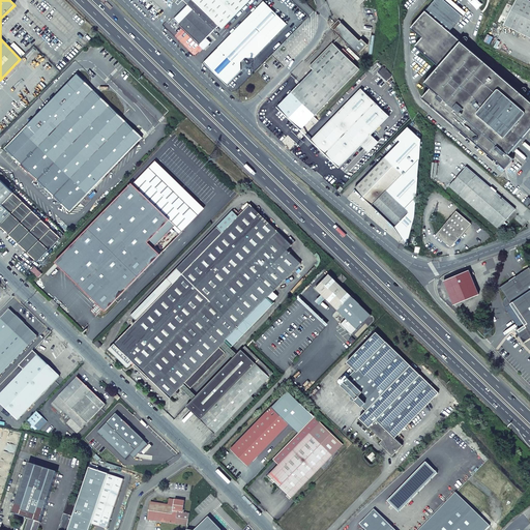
[(174,19),(179,24),(200,45),(206,38),(212,31),(218,25),(223,28),(249,0),(183,0),(188,4),(174,19)]
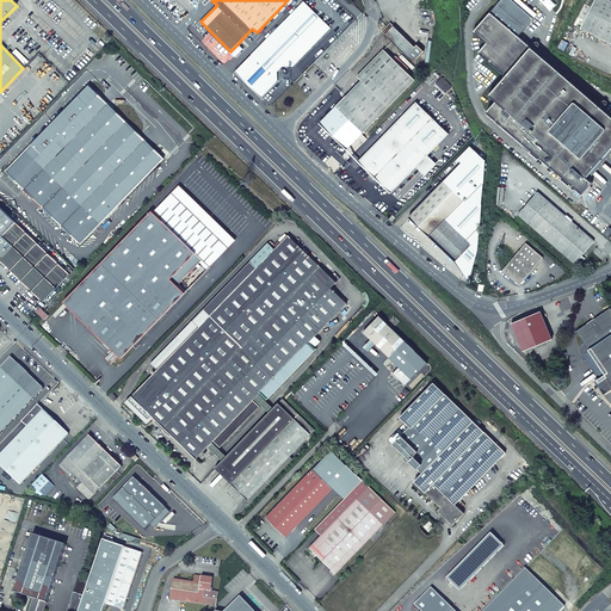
[(610,1),(608,0),(594,0),(581,29),(610,43),(610,1)]
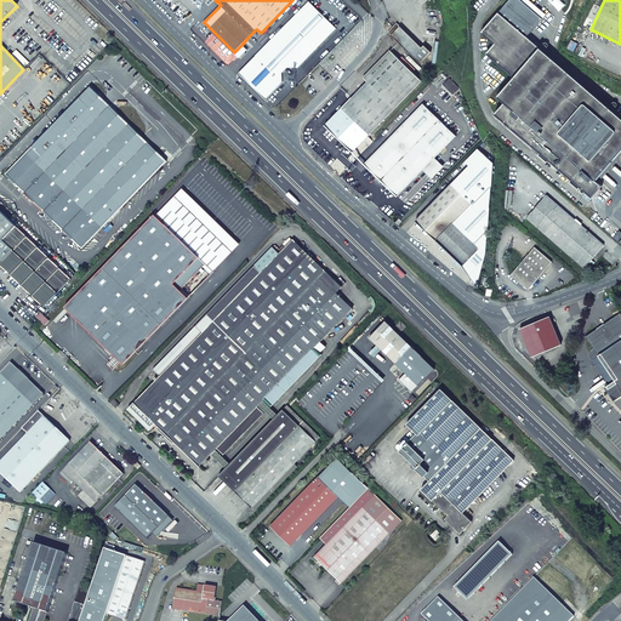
[(255,57),(281,83),(281,73),(288,67),(297,68),(336,28),(308,1),(255,57)]
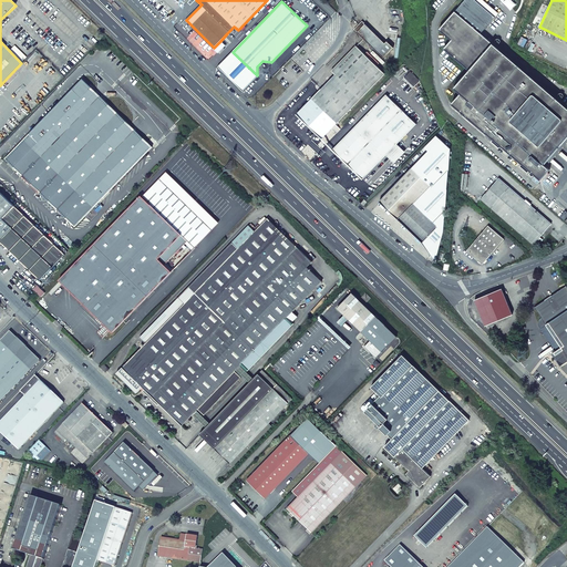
[(566,136),(566,107),(455,12),(440,30),(452,41),(444,49),(457,60),(442,78),(461,94),(452,104),(540,181),(549,169),(544,165),(566,136)]
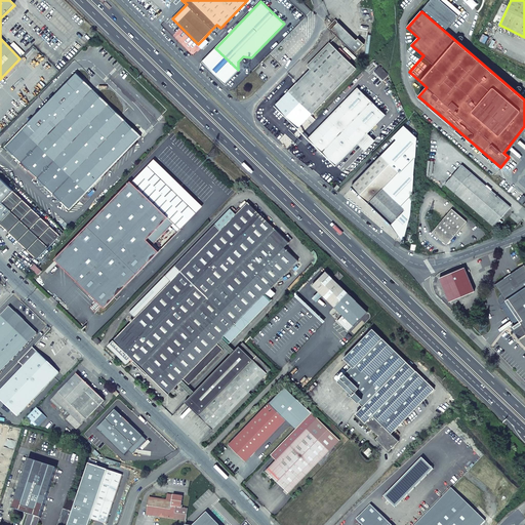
[(335,19),(327,28),(330,30),(337,23),(338,23),(335,19)]
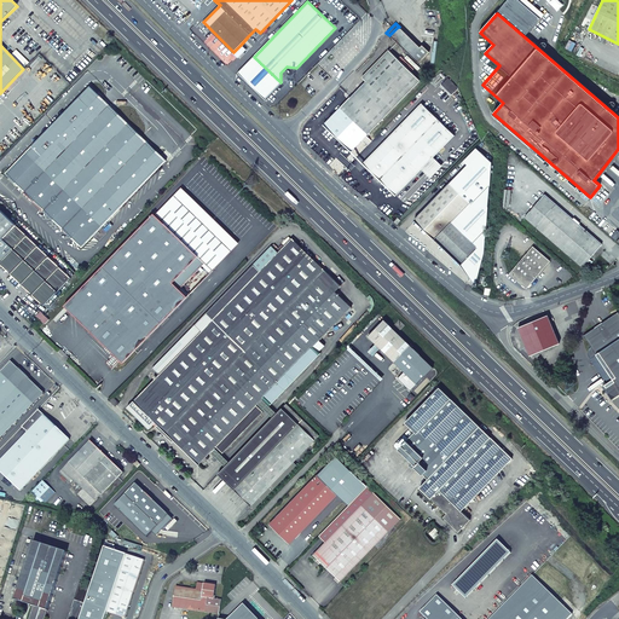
[(398,27),(389,35),(418,63),(429,52),(422,45),(421,47),(398,27)]
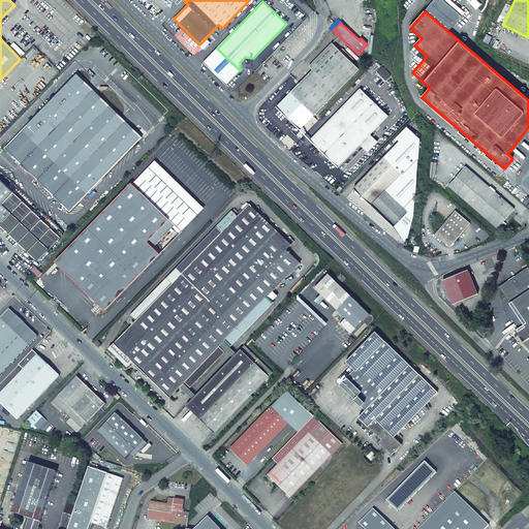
[(492,37),(487,34),(483,41),(488,44),(492,37)]
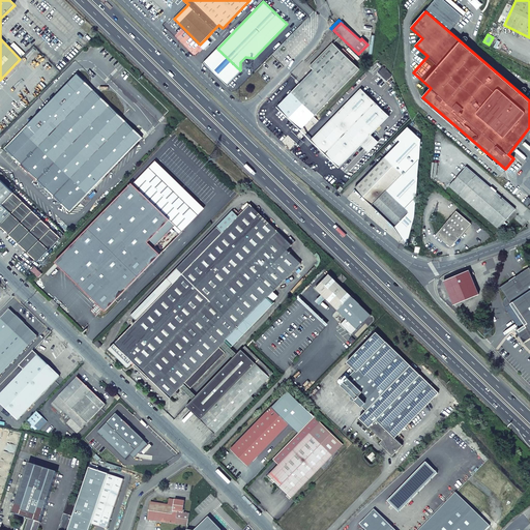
[(204,50),(211,42),(209,40),(206,38),(200,45),(199,46),(204,50)]
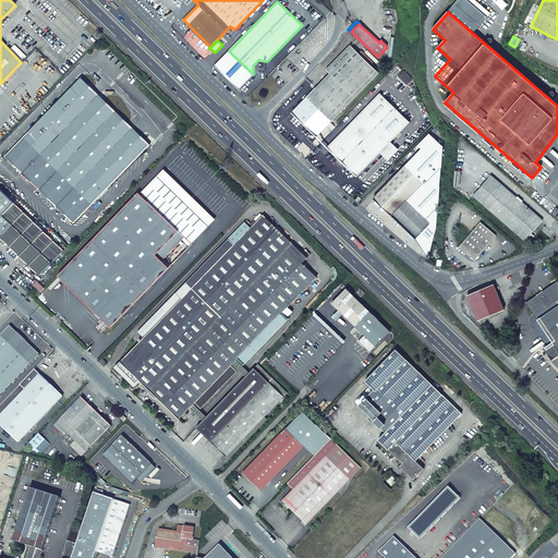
[(378,72),(350,46),(326,70),(335,79),(322,93),(313,84),(291,107),(294,110),(288,118),(312,141),(378,72)]
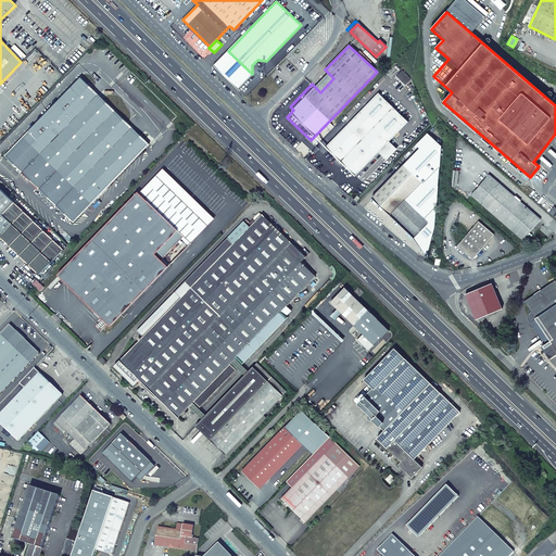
[(214,66),(238,89),(252,74),(228,51),(214,66)]
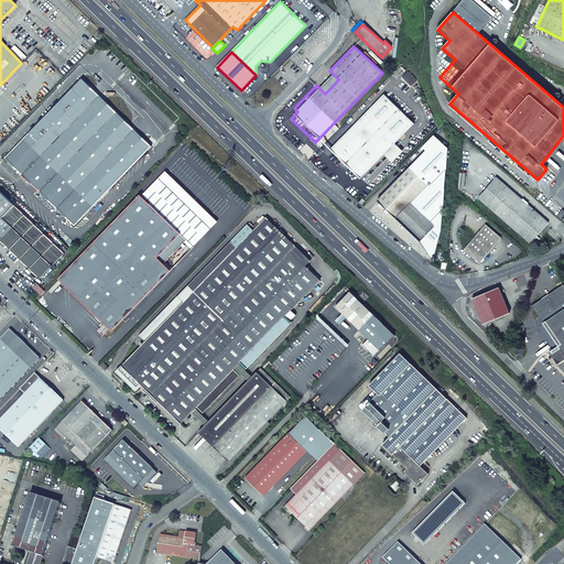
[(402,78),(412,87),(418,80),(409,72),(402,78)]
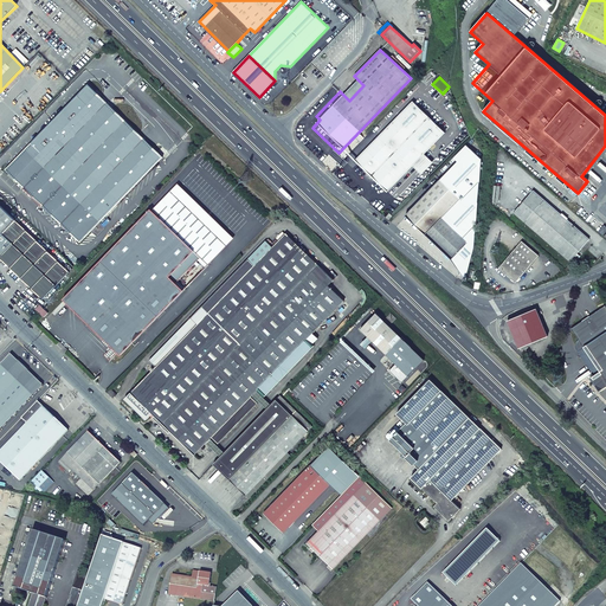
[(162,158),(88,84),(6,169),(79,243),(162,158)]
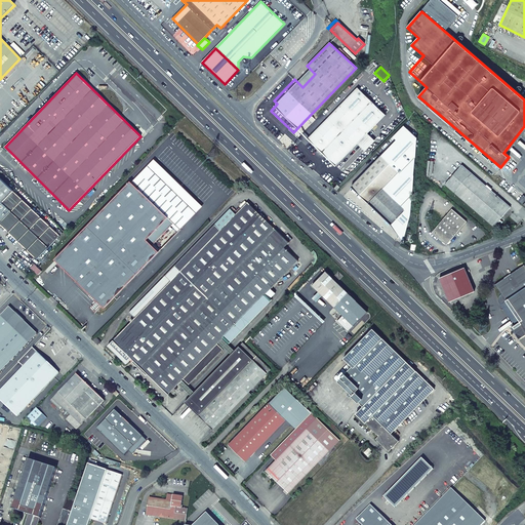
[(386,115),(358,88),(308,139),(335,166),(358,144),(367,133),(386,115)]
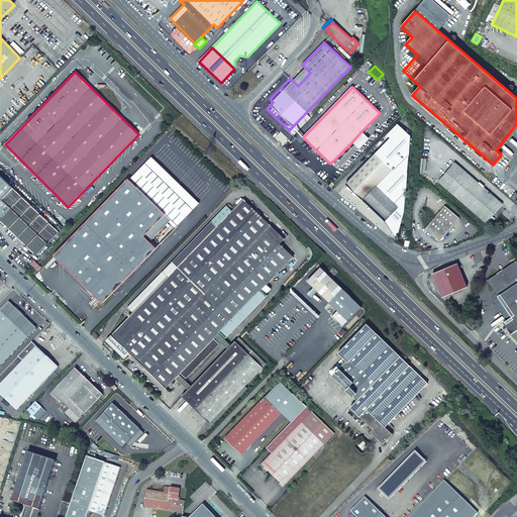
[(373,157),(346,184),(385,221),(386,220),(396,210),(398,207),(397,206),(398,205),(405,206),(407,183),(410,135),(401,127),(373,157)]
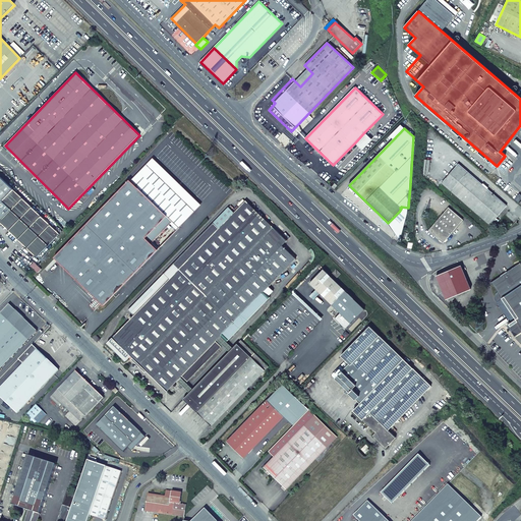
[(364,132),(355,142),(358,146),(362,150),(372,139),(368,135),(364,132)]
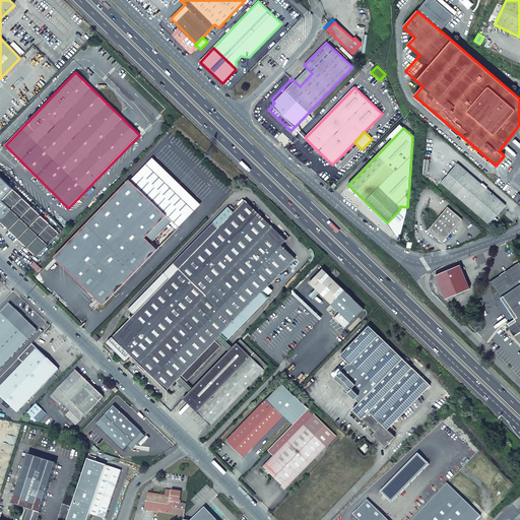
[(130,181),(179,226),(200,203),(152,157),(130,181)]
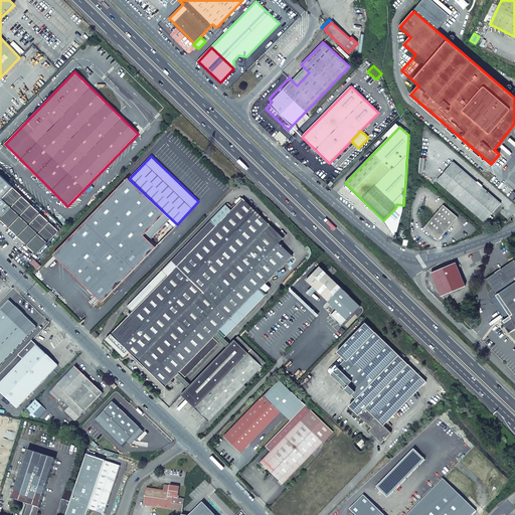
[(501,203),(463,170),(453,162),(437,181),(446,189),(484,222),(501,203)]
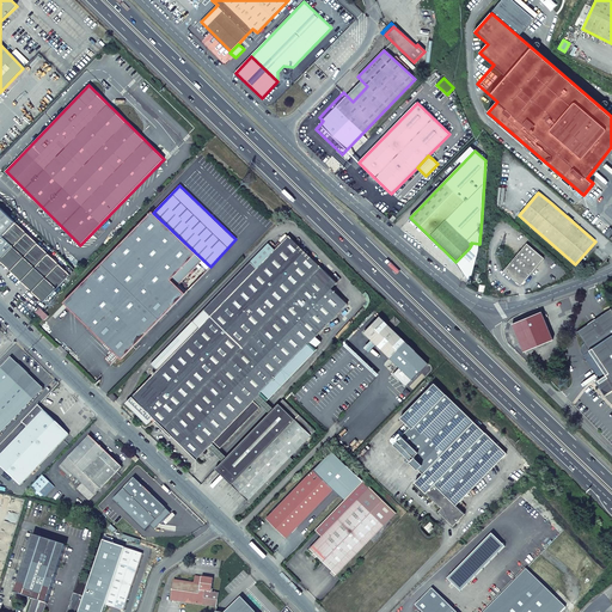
[(65,269),(0,207),(0,259),(43,303),(73,271),(67,267),(65,269)]
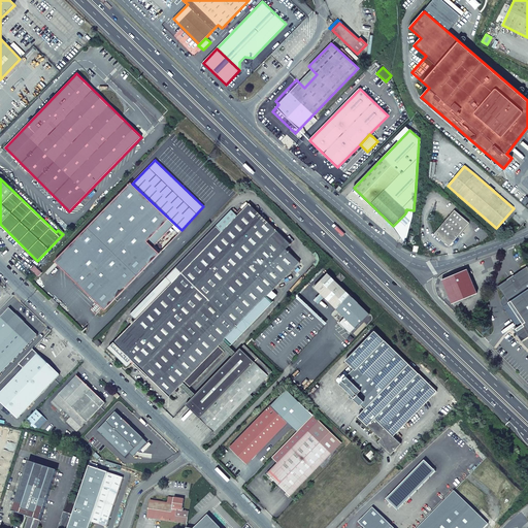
[(508,180),(503,187),(509,192),(515,186),(508,180)]
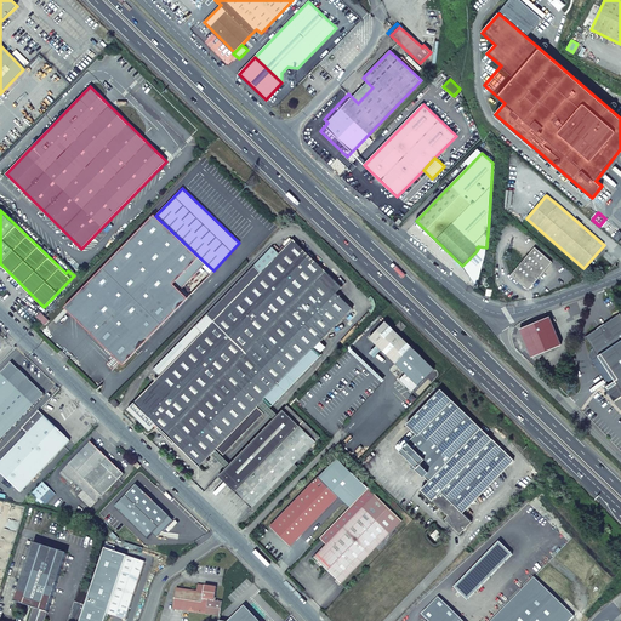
[(155,216),(154,215),(66,307),(115,355),(108,364),(113,369),(121,360),(124,364),(214,271),(155,216)]
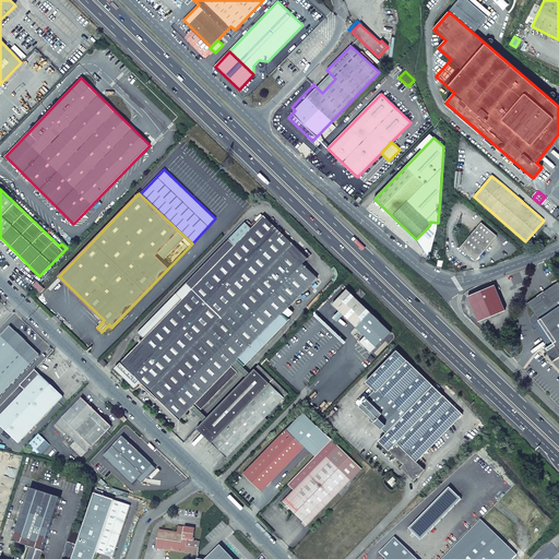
[(540,203),(552,214),(557,209),(545,198),(540,203)]
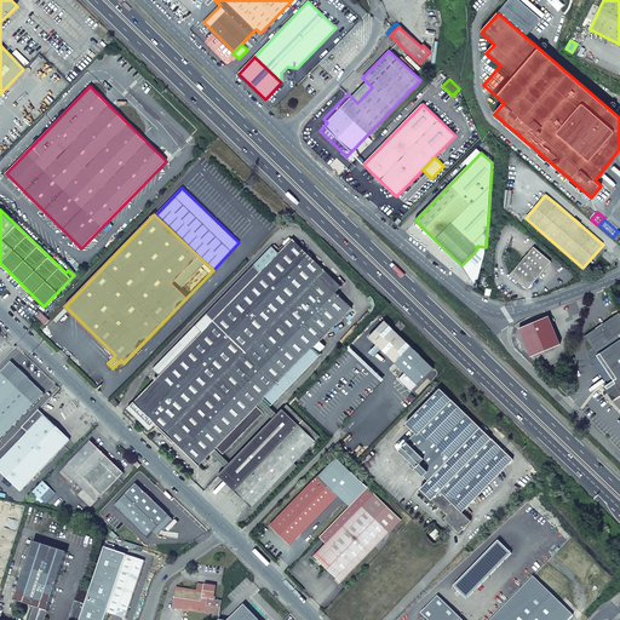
[(260,271),(230,303),(202,332),(195,325),(153,368),(160,375),(158,377),(156,375),(154,378),(155,379),(127,408),(133,414),(133,415),(133,417),(135,418),(136,419),(137,419),(137,418),(149,429),(155,423),(200,465),(212,453),(219,460),(223,455),(216,448),(217,447),(224,454),(264,412),(257,406),(259,405),(265,411),(270,407),(263,400),(264,399),(270,406),(321,354),(314,346),(352,308),(336,292),(342,286),(292,239),(285,247),(282,245),(280,248),(281,250),(279,253),(271,246),(253,265),(260,271)]
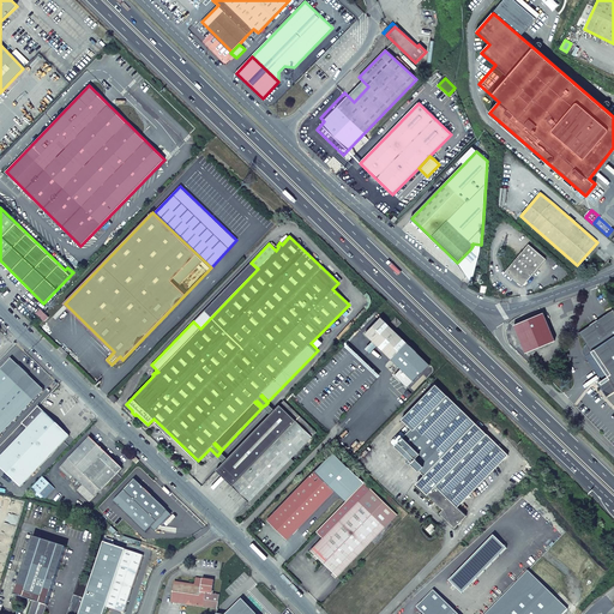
[(470,250),(458,262),(457,263),(473,283),(480,250),(481,245),(473,244),(471,245),(473,246),(470,250)]
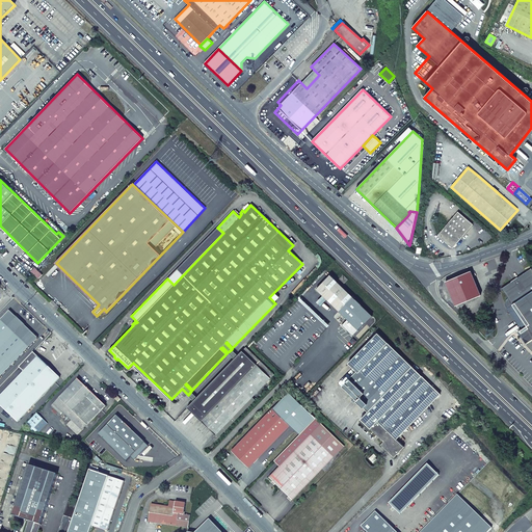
[(473,224),(458,212),(437,236),(449,245),(455,244),(473,224)]
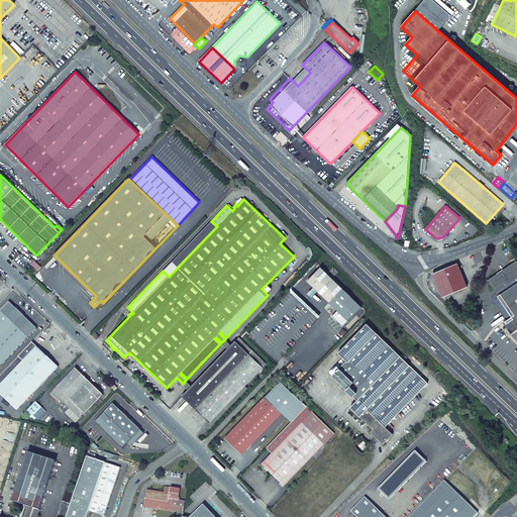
[(192,252),(217,226),(211,221),(186,246),(192,252)]
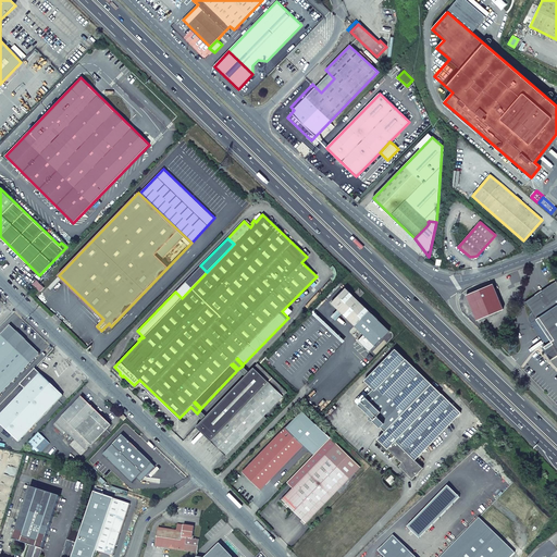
[(200,265),(175,292),(182,298),(207,272),(200,265)]
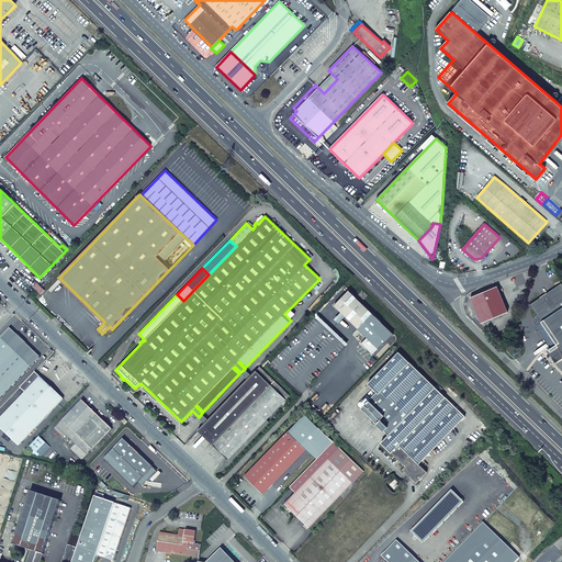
[(561,284),(561,283),(530,304),(537,315),(536,316),(535,317),(535,318),(535,322),(535,324),(536,325),(536,326),(542,322),(557,344),(548,350),(552,356),(552,357),(553,358),(555,359),(557,360),(559,360),(561,358),(561,284)]
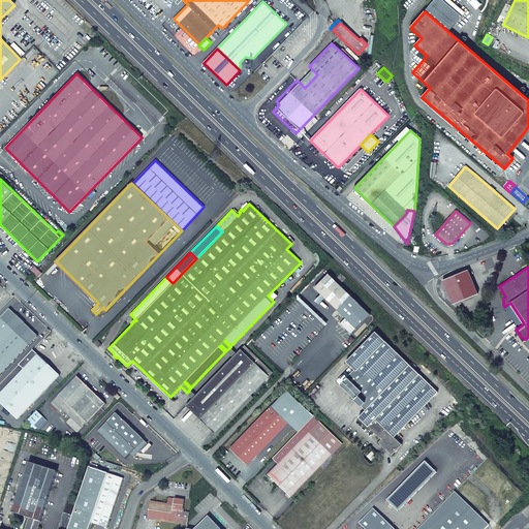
[(468,270),(443,279),(454,304),(457,302),(477,293),(468,270)]
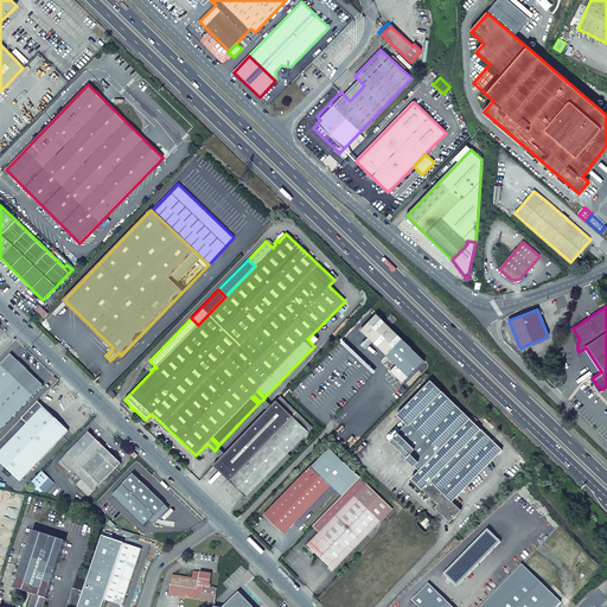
[(425,360),(377,313),(360,331),(396,365),(389,372),(402,384),(425,360)]
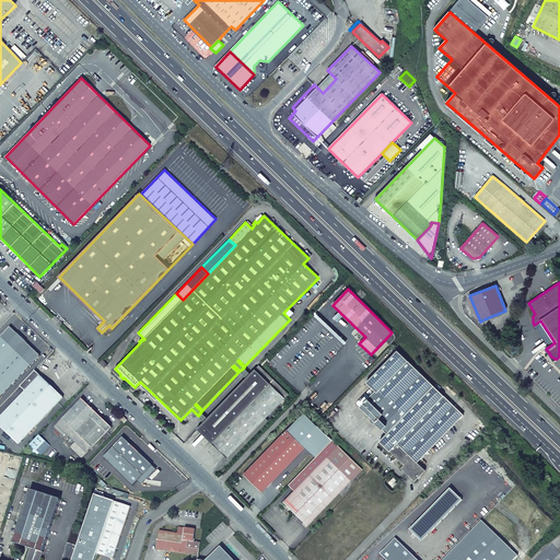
[(0,396),(39,356),(10,327),(0,337),(0,396)]
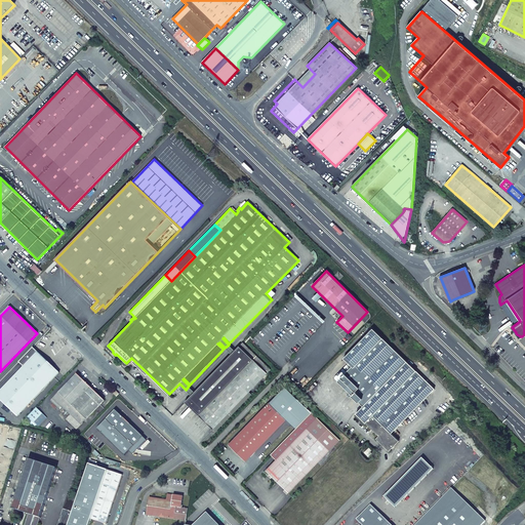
[(372,328),(344,358),(352,366),(351,367),(345,373),(339,378),(341,380),(339,384),(352,396),(367,380),(396,351),(372,328)]
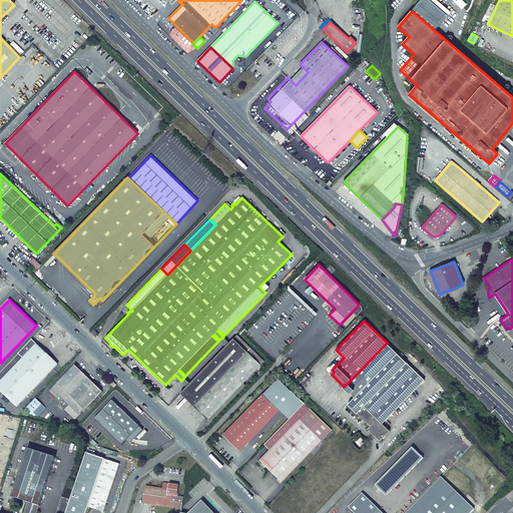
[(324,331),(312,344),(317,348),(329,335),(324,331)]
